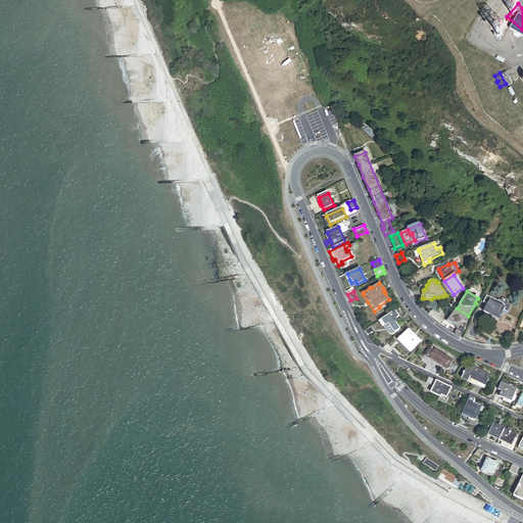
[(487,305),(484,313),(489,316),(490,313),(498,317),(501,312),(503,314),(504,311),(508,313),(511,306),(508,304),(509,302),(503,299),(502,302),(500,301),(498,302),(490,298),(486,305),(487,305)]
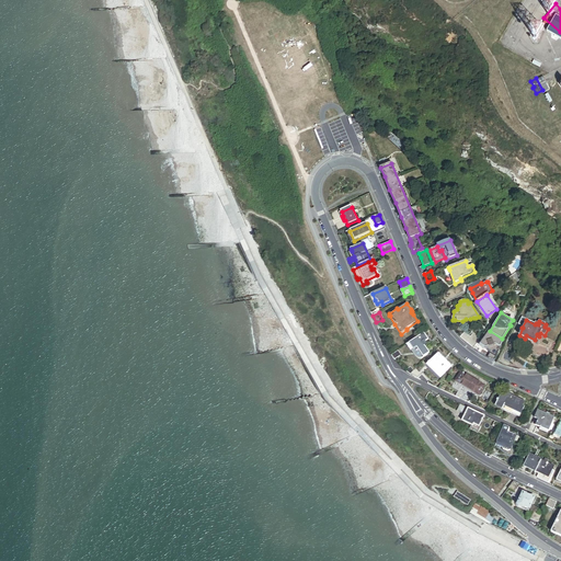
[(504,340),(502,339),(490,331),(489,331),(480,344),(487,348),(491,351),(490,353),(488,357),(494,358),(504,340)]
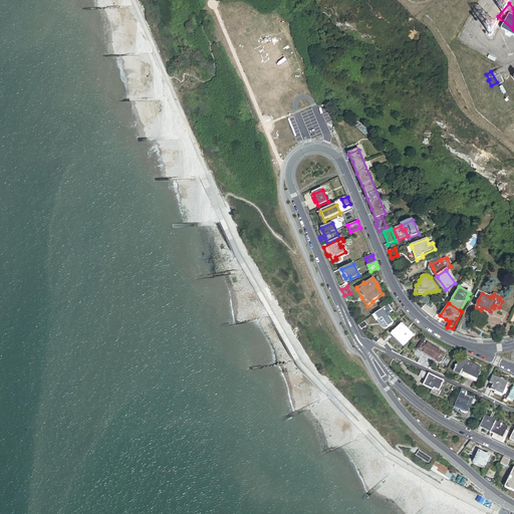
[(390,327),(395,323),(390,316),(388,317),(387,315),(393,311),(389,305),(374,314),(380,321),(384,326),(387,326),(389,325),(390,327)]
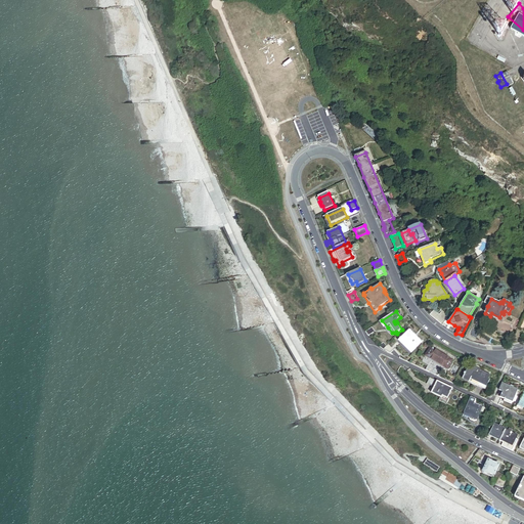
[(448,317),(444,315),(445,313),(442,311),(440,314),(435,311),(431,315),(437,319),(436,320),(437,321),(442,325),(443,323),(448,317)]
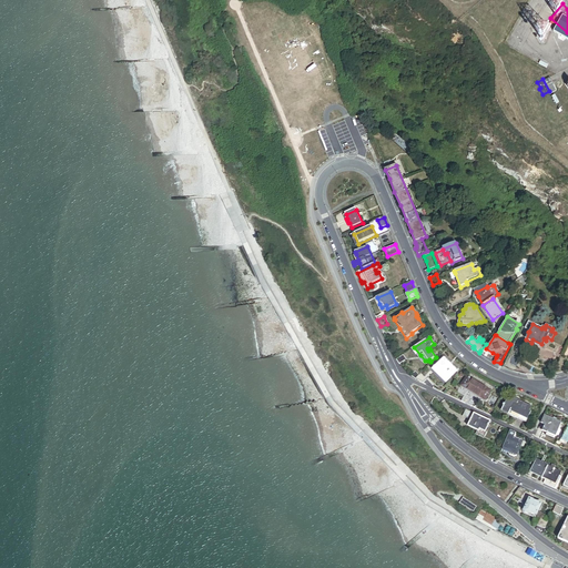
[(397,359),(401,365),(406,359),(403,355),(397,359)]
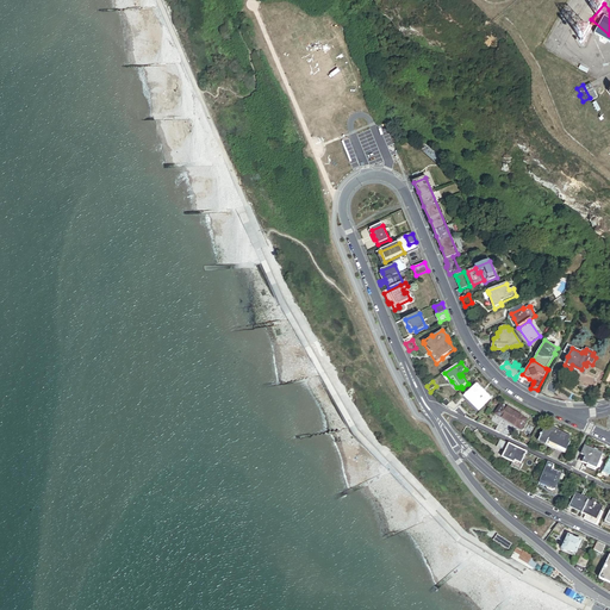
[(547,391),(555,394),(559,386),(551,383),(547,391)]
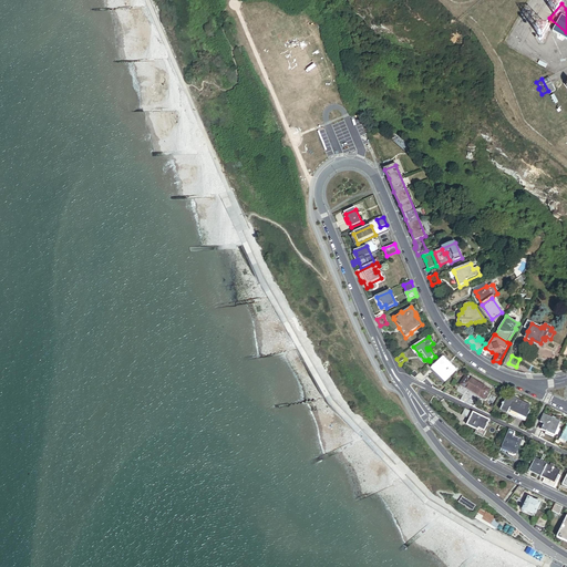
[(446,381),(457,370),(450,363),(444,358),(443,359),(432,369),(436,374),(439,373),(446,381)]
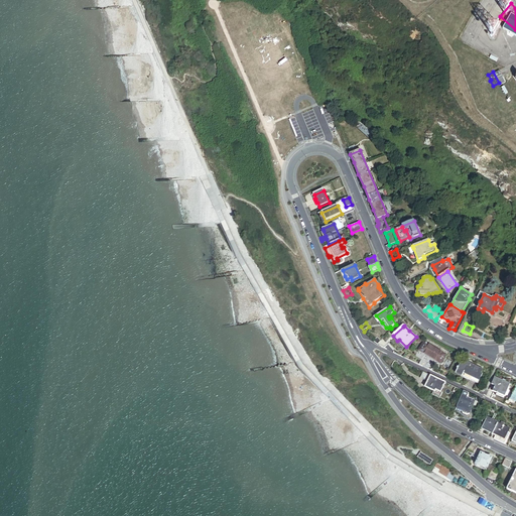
[(374,342),(378,345),(383,339),(380,336),(374,342)]
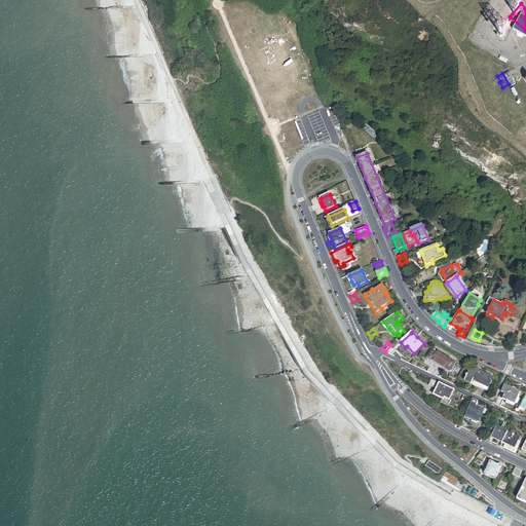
[(453,363),(429,352),(426,360),(434,363),(428,372),(437,376),(441,378),(445,368),(450,370),(453,363)]
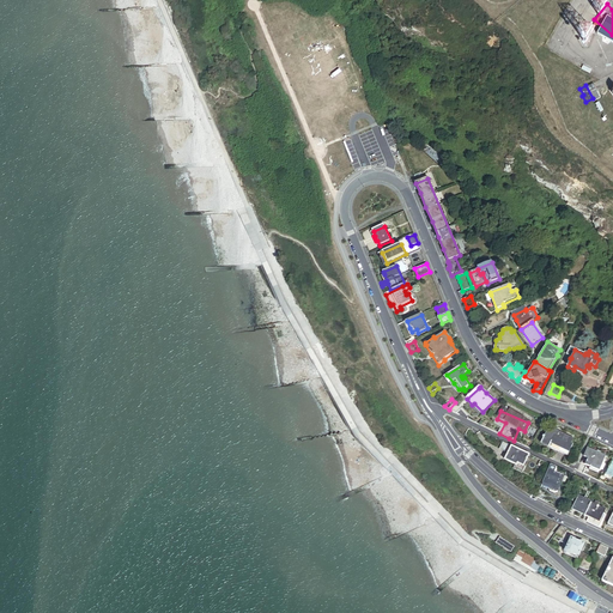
[(566,455),(574,439),(560,434),(550,429),(546,436),(545,436),(544,438),(545,438),(542,444),(559,451),(566,455)]
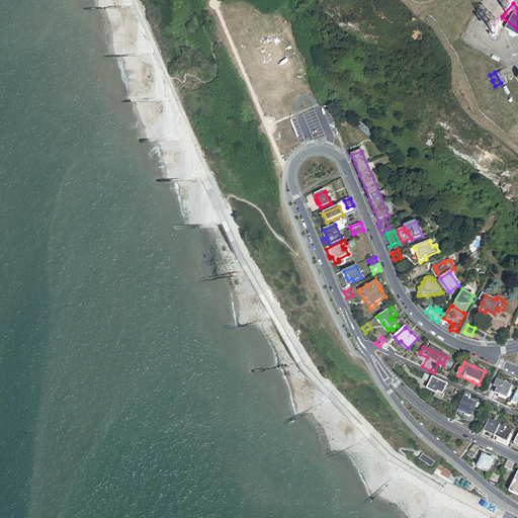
[(437,392),(443,395),(447,384),(436,378),(425,373),(422,379),(429,383),(427,389),(437,394),(437,392)]
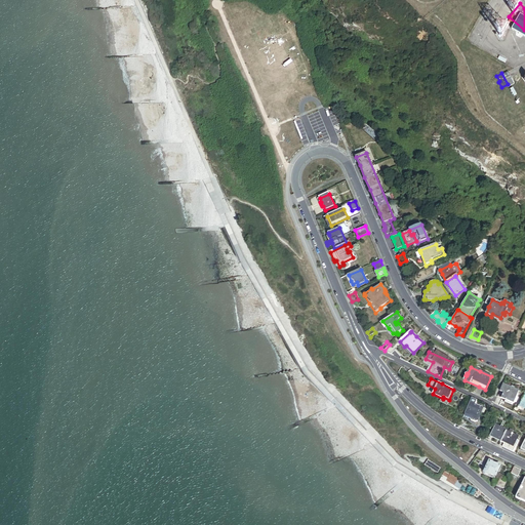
[(506,400),(514,404),(518,394),(519,390),(512,387),(503,384),(498,397),(506,400)]
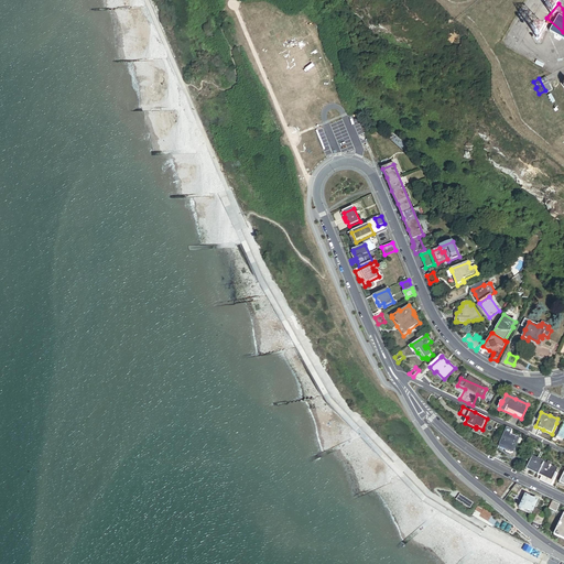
[(563,438),(563,423),(560,434),(556,432),(552,441),(556,443),(560,436),(563,438)]
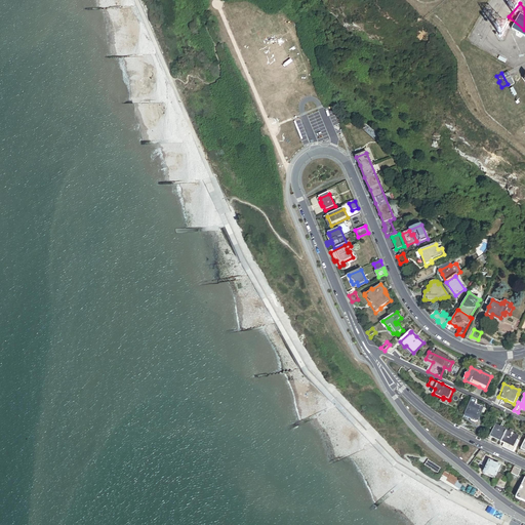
[(486,409),(482,408),(475,405),(477,401),(472,398),(465,414),(468,415),(473,417),(474,419),(476,420),(478,418),(480,412),(484,413),(486,409)]
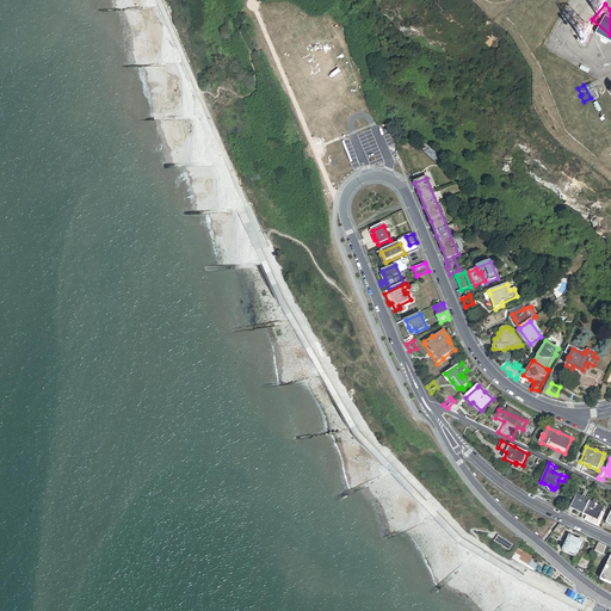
[(584,513),(590,501),(585,499),(582,498),(578,495),(573,493),(571,500),(574,501),(572,507),(584,513)]
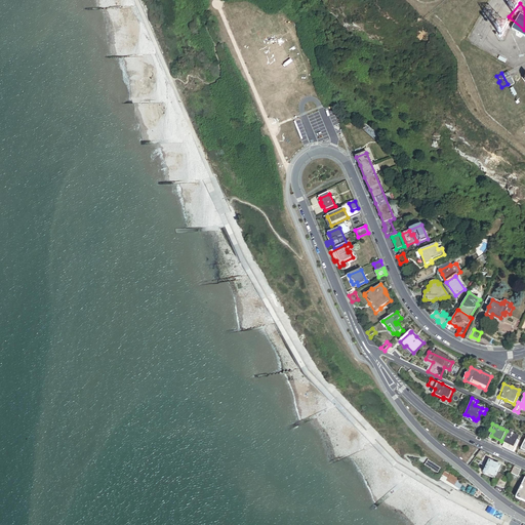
[(514,452),(519,440),(517,439),(519,436),(507,431),(501,441),(505,443),(503,447),(509,450),(514,452)]
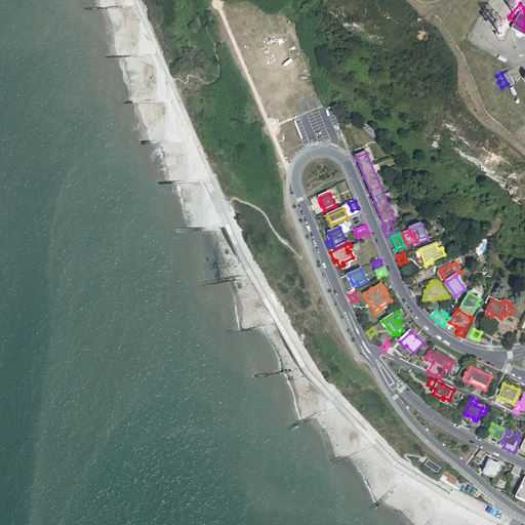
[(495,477),(500,467),(496,465),(497,465),(495,463),(497,458),(490,455),(481,451),(476,457),(482,460),(480,463),(483,466),(487,468),(485,472),(486,474),(489,475),(491,474),(495,477)]
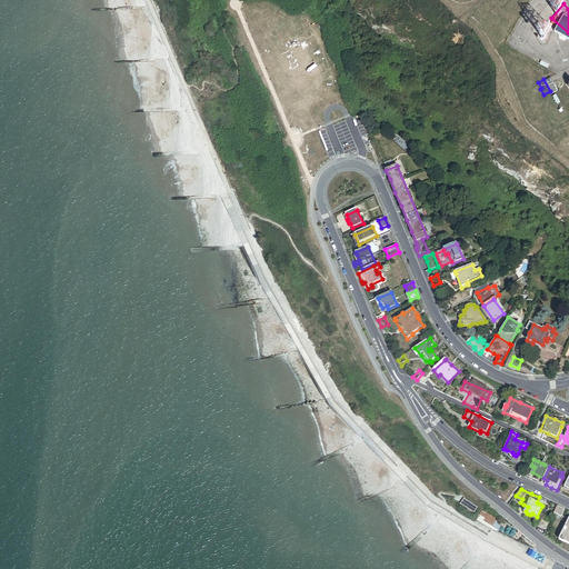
[(478,508),(465,498),(460,503),(475,512),(478,508)]
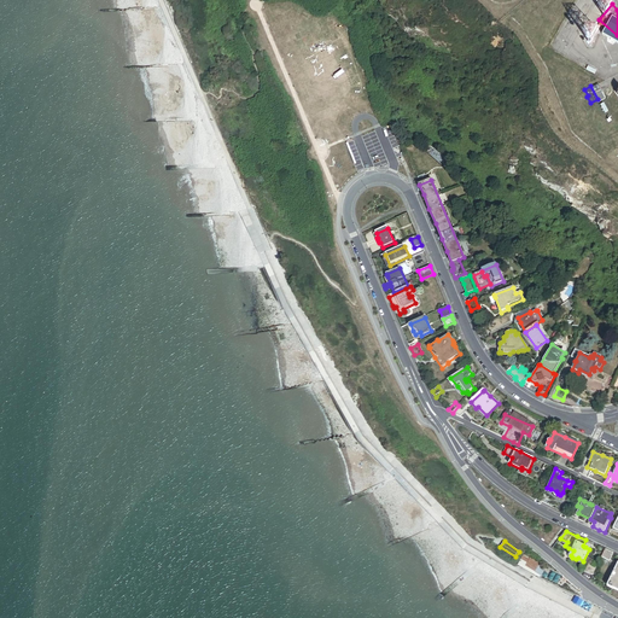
[(570,558),(583,565),(592,551),(589,549),(583,561),(578,558),(576,559),(572,558),(571,555),(573,551),(569,548),(570,552),(569,554),(570,558)]
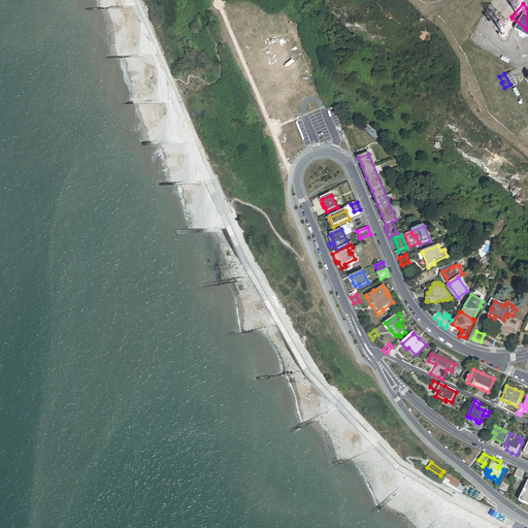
[(515,476),(521,480),(525,473),(518,469),(515,476)]
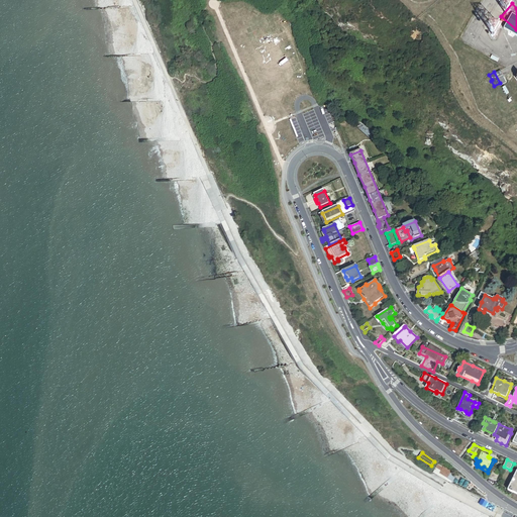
[(440,474),(447,479),(451,472),(444,468),(438,464),(436,468),(441,472),(440,474)]
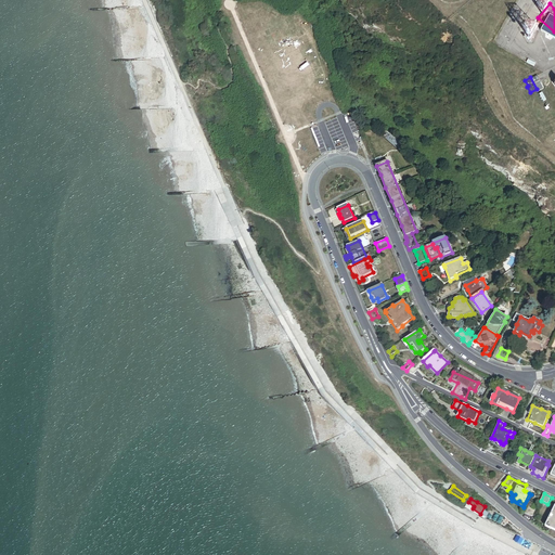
[(523,514),(532,518),(537,510),(527,505),(523,514)]
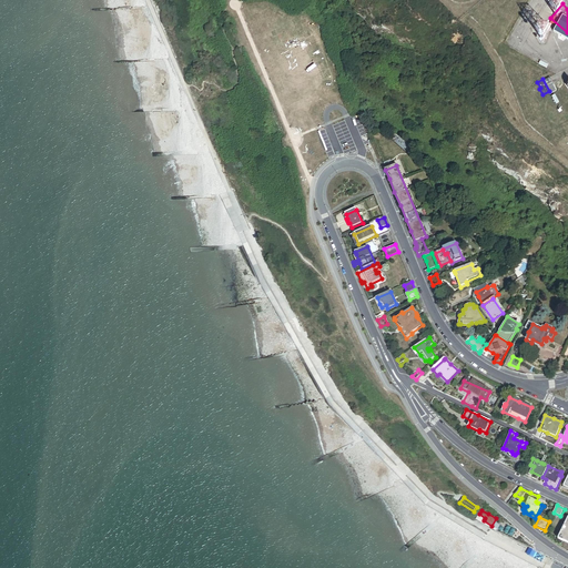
[(567,518),(558,538),(567,543),(567,518)]
